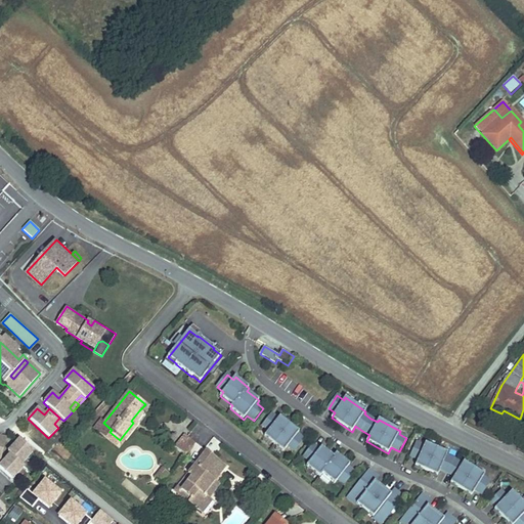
[(126,440),(140,423),(138,422),(144,415),(139,410),(131,421),(132,422),(133,423),(122,437),(125,440),(126,440)]
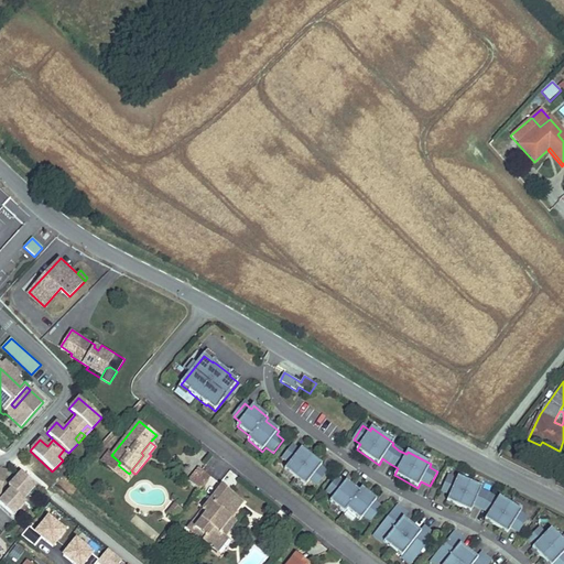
[(559,451),(542,442),(540,445),(557,453),(560,451),(559,451)]
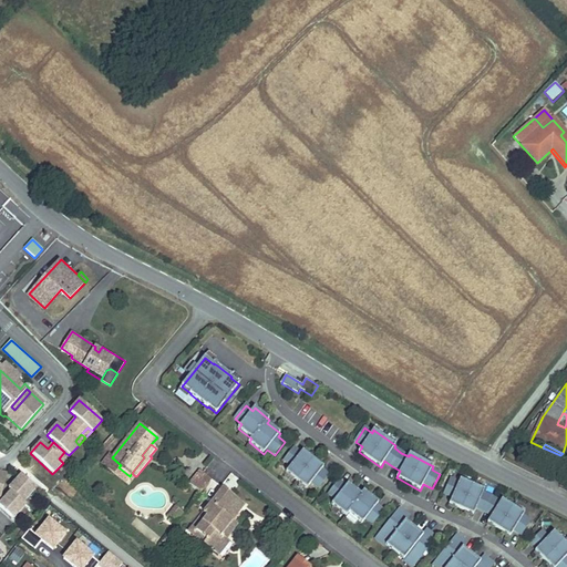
[(287,473),(308,488),(312,483),(319,488),(329,475),(322,470),(325,467),(303,452),(301,454),(295,449),(285,461),(291,466),(287,473)]
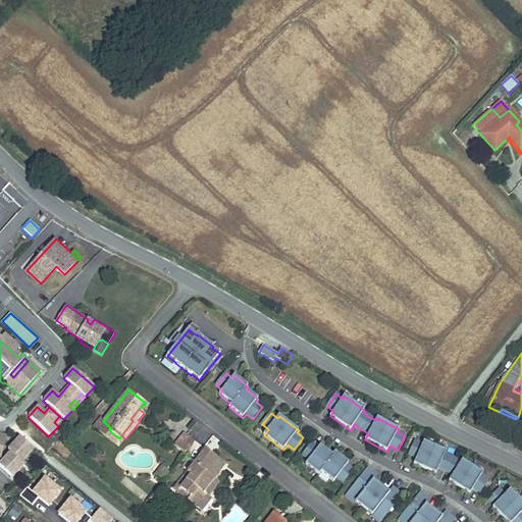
[(63,419),(59,416),(54,422),(58,426),(63,419)]
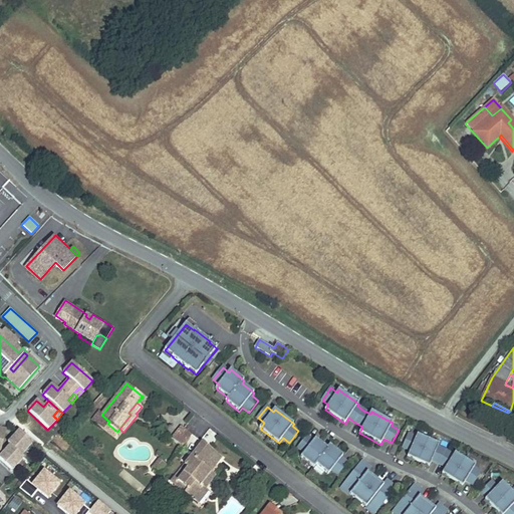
[(101,415),(102,414),(98,411),(91,419),(113,436),(116,439),(122,432),(119,429),(117,432),(107,424),(109,422),(101,415)]
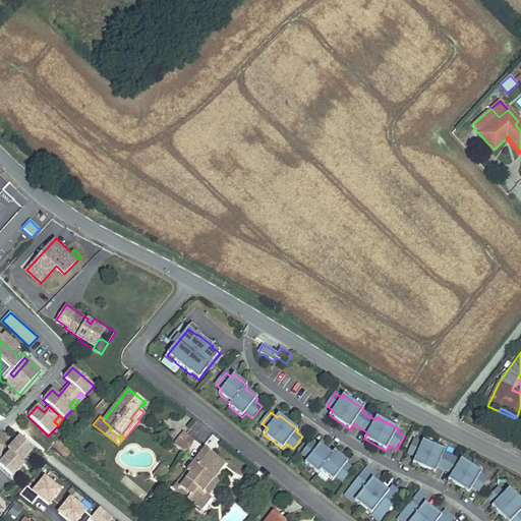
[(174,445),(185,454),(195,442),(184,432),(174,445)]
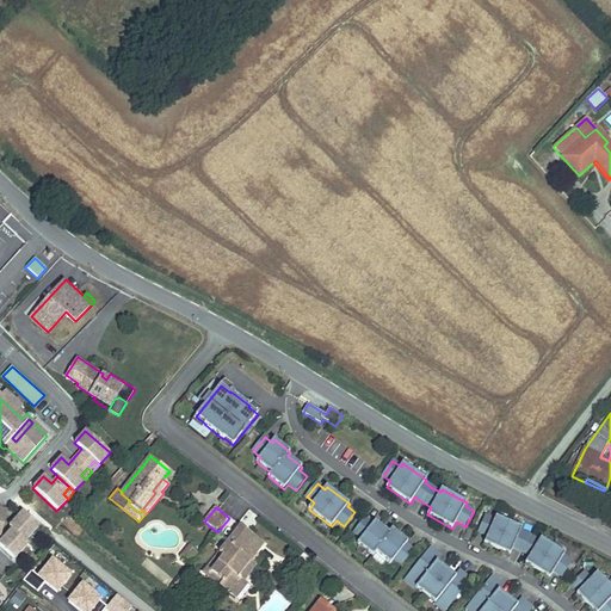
[(39,528),(26,516),(23,519),(18,519),(10,528),(13,531),(25,542),(39,528)]
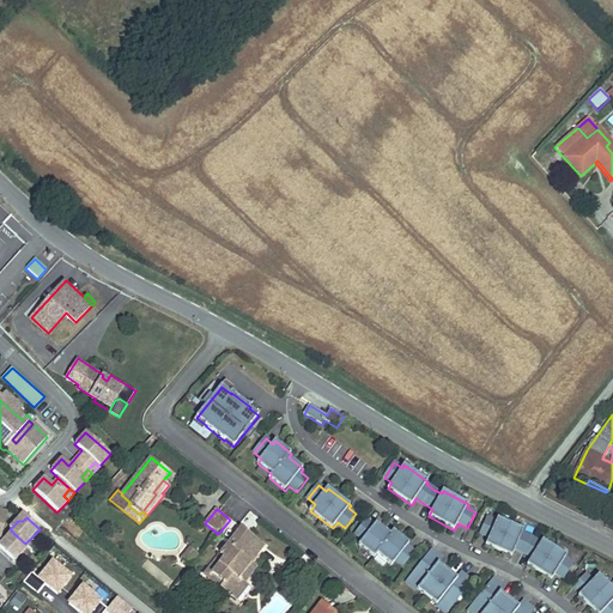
[(490,538),(486,545),(513,557),(516,550),(525,553),(532,558),(527,565),(552,581),(556,574),(564,578),(574,564),(565,558),(568,556),(542,540),(541,542),(532,538),(522,533),(525,530),(498,519),(496,522),(487,517),(480,534),(490,538)]
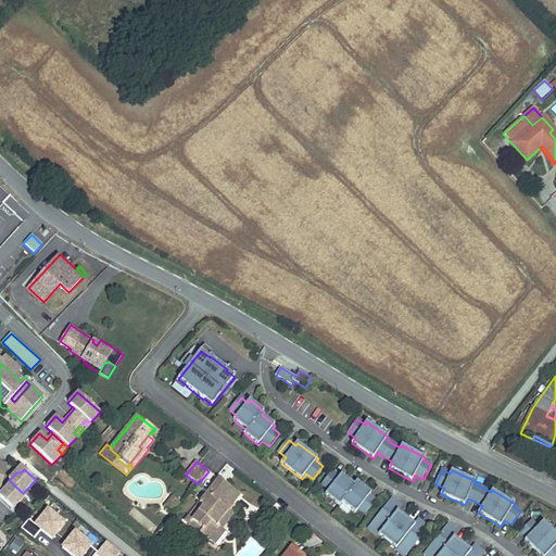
[(329,491),(326,495),(340,506),(343,503),(355,513),(358,508),(366,515),(377,501),(369,495),(371,493),(357,481),(354,484),(341,475),(340,477),(332,471),(323,485),(329,491)]
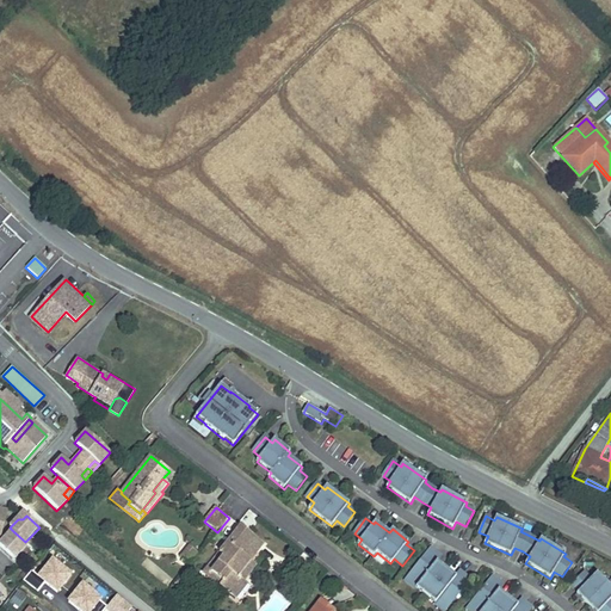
[(251,561),(264,545),(241,526),(208,568),(224,581),(221,587),(235,598),(247,584),(245,582),(239,576),(251,561)]
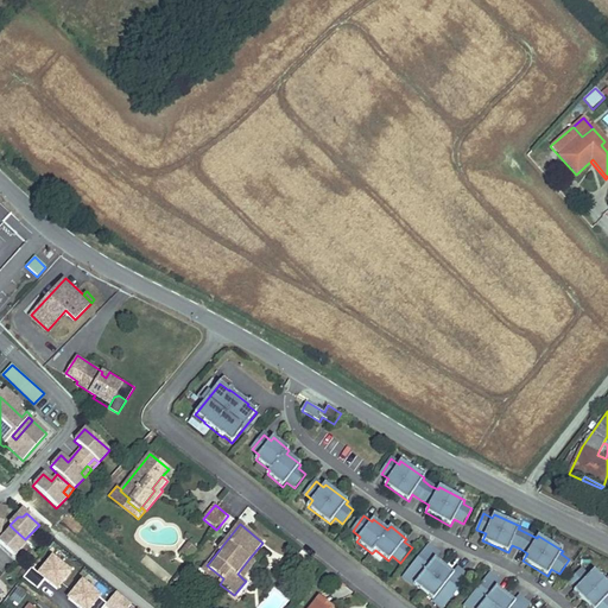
[(25,539),(13,529),(5,537),(5,542),(1,545),(14,557),(29,542),(25,539)]
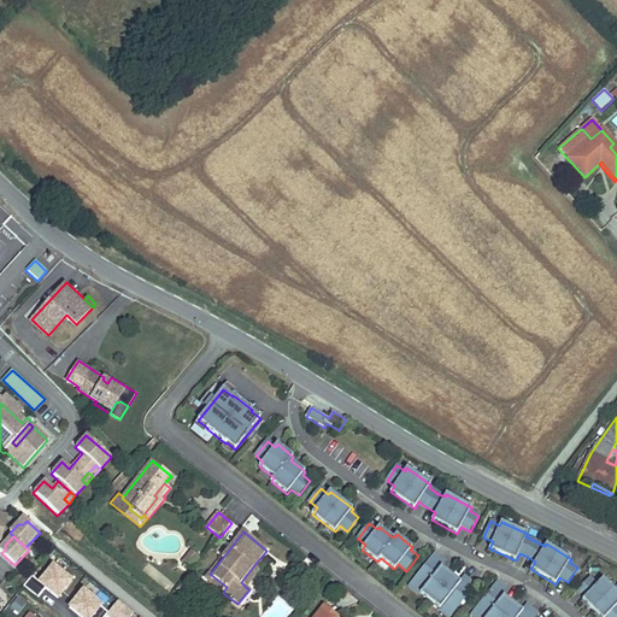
[(192,569),(199,558),(189,551),(181,560),(192,569)]
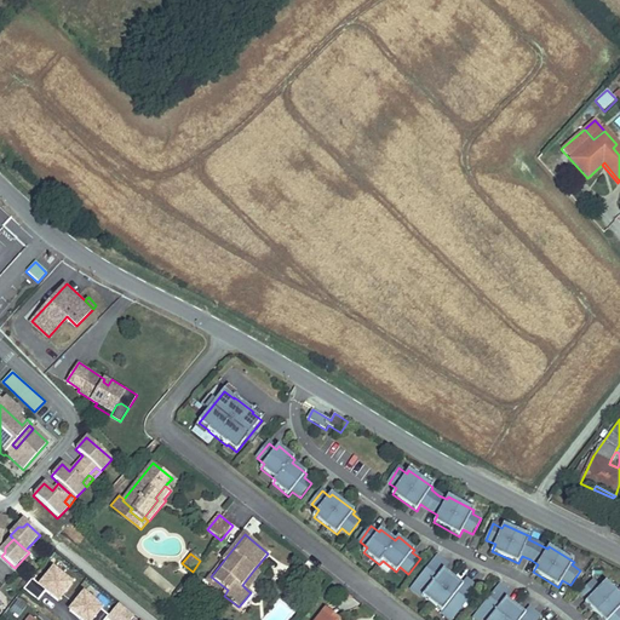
[(425,592),(423,597),(442,613),(446,608),(455,616),(478,589),(470,583),(465,587),(463,585),(445,570),(441,568),(446,563),(437,556),(415,585),(425,592)]
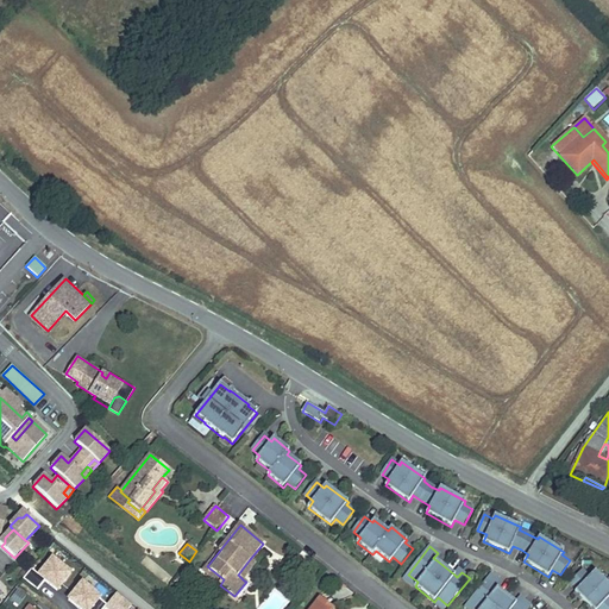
[(37,591),(45,581),(57,591),(70,573),(52,559),(39,576),(32,570),(24,581),(37,591)]
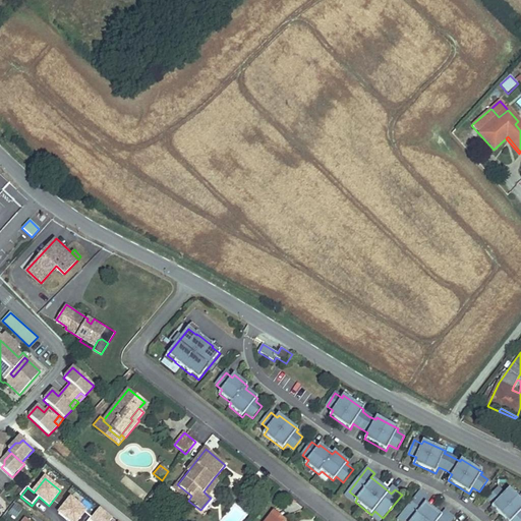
[(209,497),(219,483),(214,478),(204,491),(209,497)]
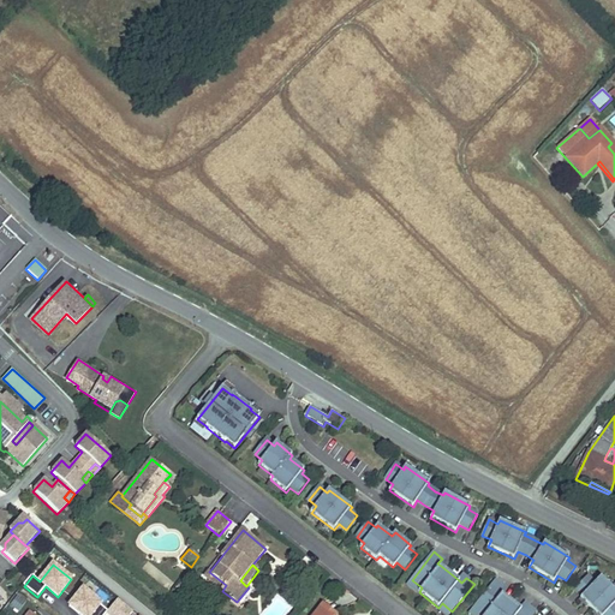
[(222,591),(226,585),(209,572),(206,578),(222,591)]
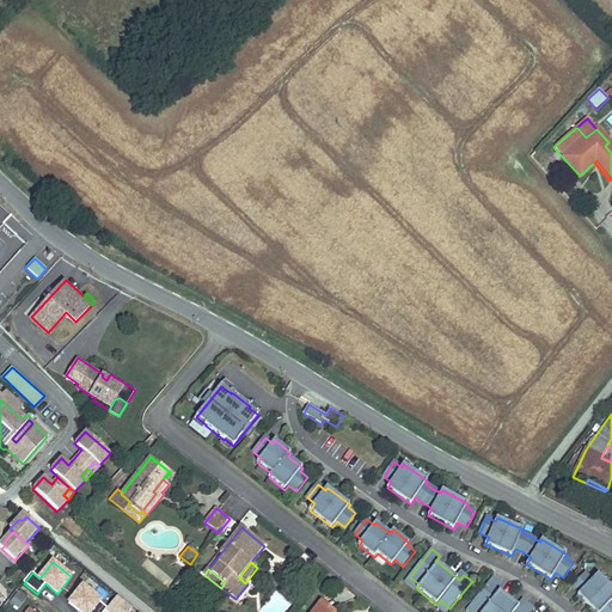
[(580,593),(577,595),(595,611),(611,611),(611,587),(598,574),(593,580),(586,573),(573,586),(580,593)]
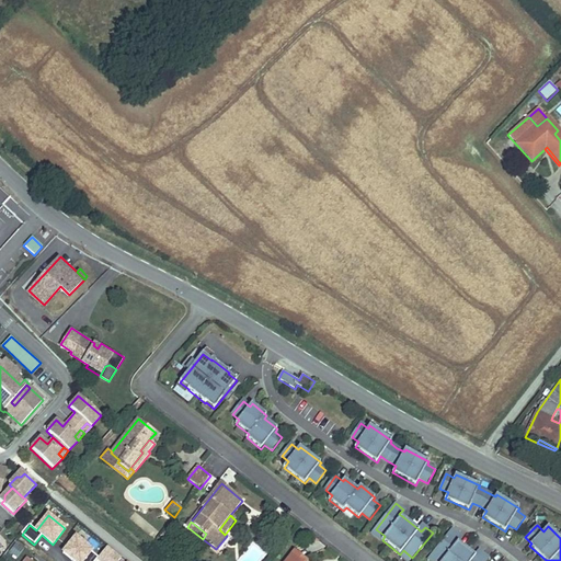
[(373,533),(382,540),(385,536),(376,529),(373,533)]
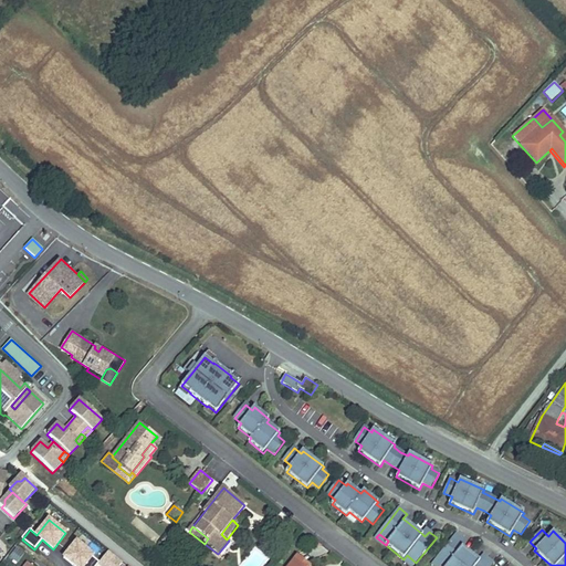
[(443,565),(491,565),(493,564),(486,557),(482,563),(479,561),(463,547),(460,545),(463,540),(457,534),(436,559),(443,565)]
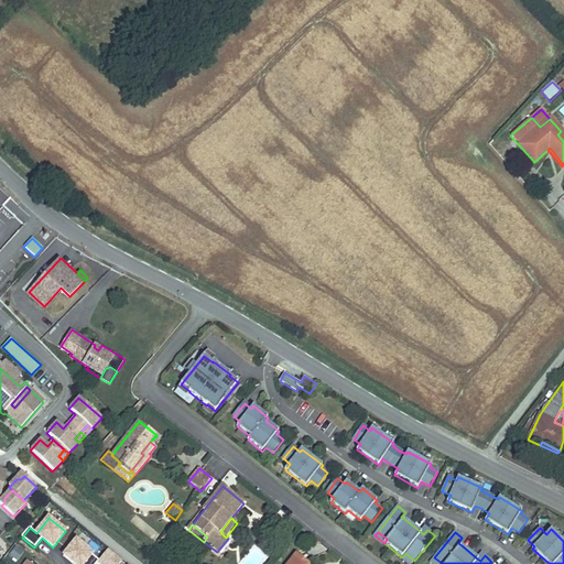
[(96,563),(98,563),(99,561),(93,555),(94,553),(76,540),(64,555),(74,563),(96,563)]
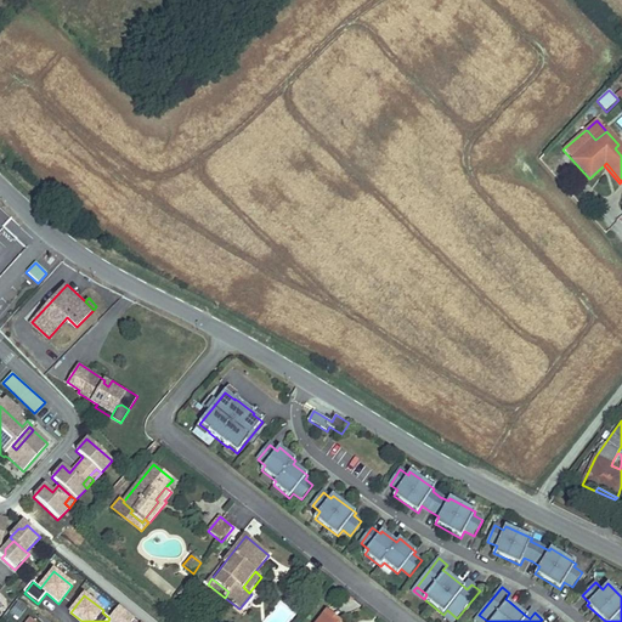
[(20,618),(27,605),(17,599),(10,612),(20,618)]
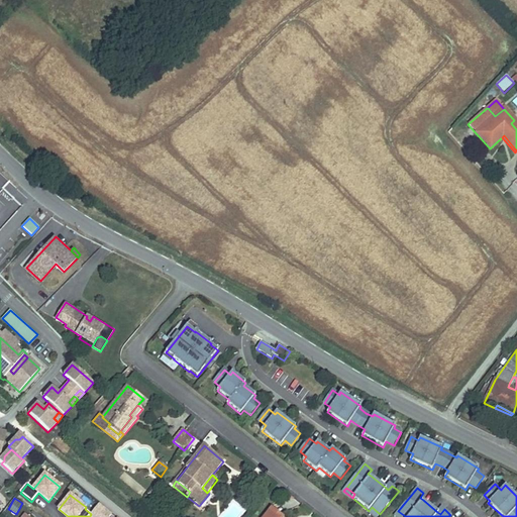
[(99,516),(106,509),(100,504),(91,514),(90,516),(91,516),(99,516)]
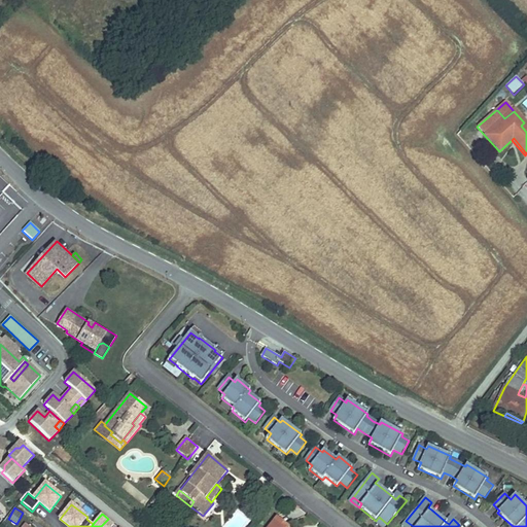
[(376,521),(384,526),(387,524),(379,517),(376,521)]
